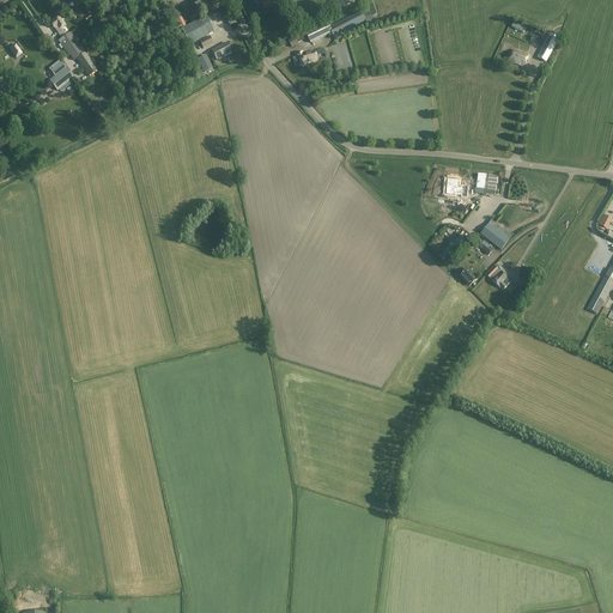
[(204,0),(194,0),(190,2),(194,11),(206,5),(204,0)]
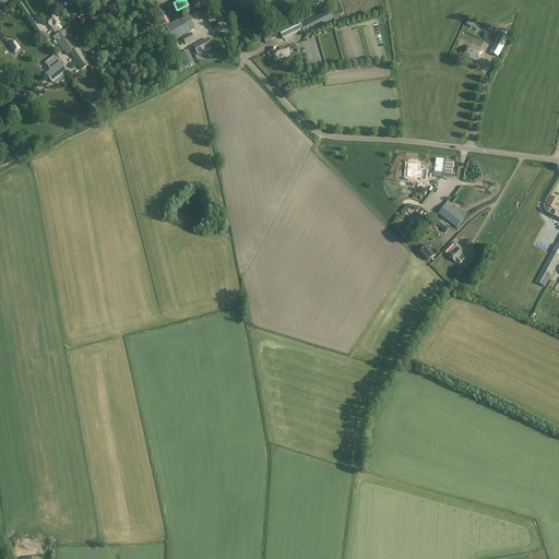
[(335,15),(343,13),(340,4),(332,7),(333,10),(335,15)]
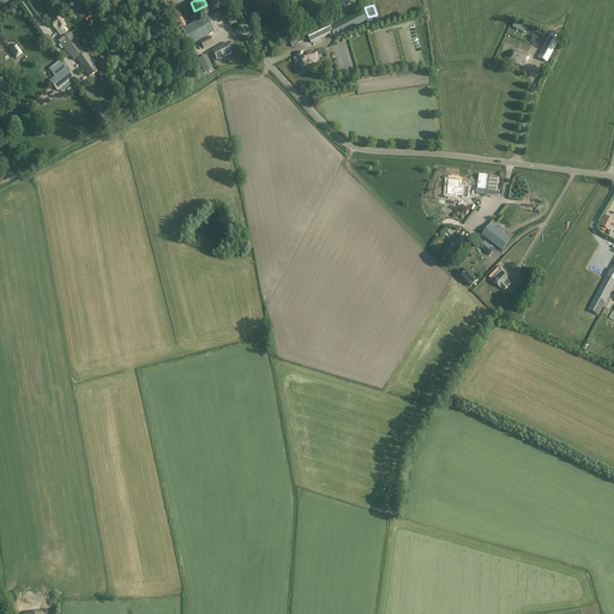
[(327,22),(309,31),(306,32),(311,43),(312,43),(315,42),(317,41),(319,40),(330,35),(332,34),(333,36),(335,37),(367,20),(367,19),(362,10),(333,25),(330,26),(327,22)]
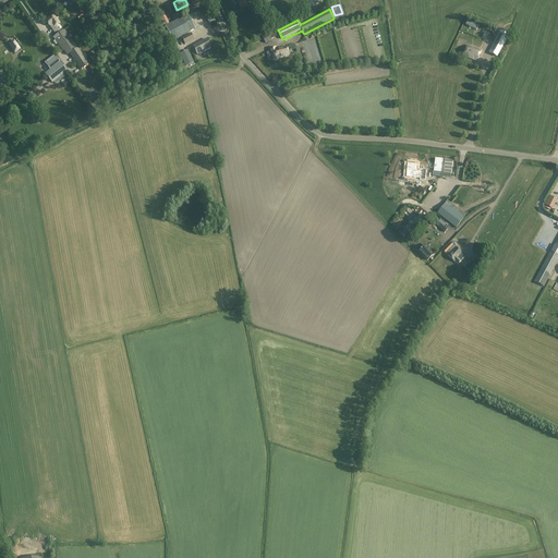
[(165,26),(165,25),(168,24),(162,14),(159,16),(165,26)]
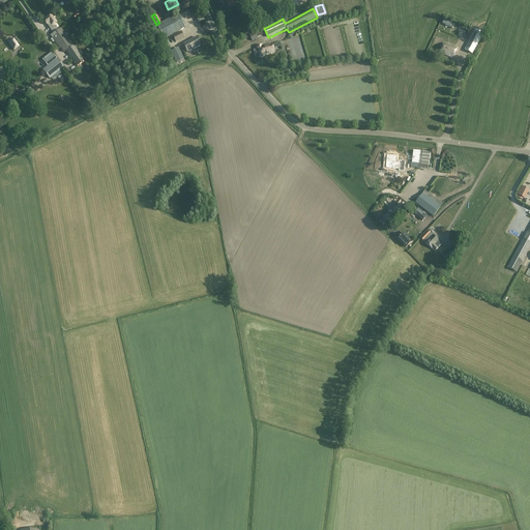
[(53,33),(58,30),(55,27),(53,24),(57,22),(52,15),(43,20),(47,25),(48,24),(53,33)]
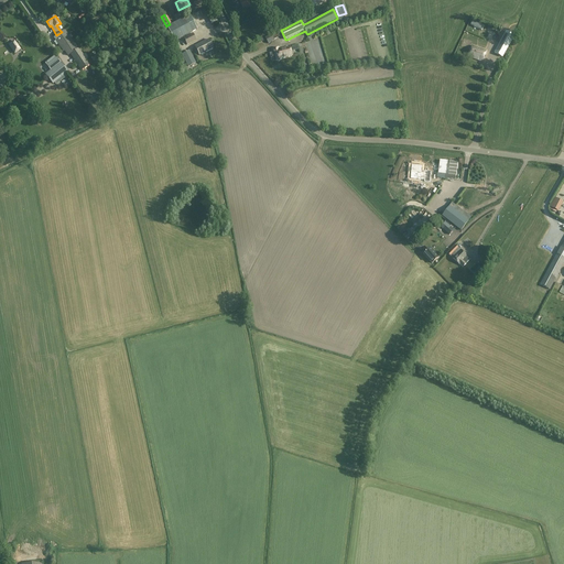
[(190,15),(176,22),(184,36),(197,30),(190,15)]
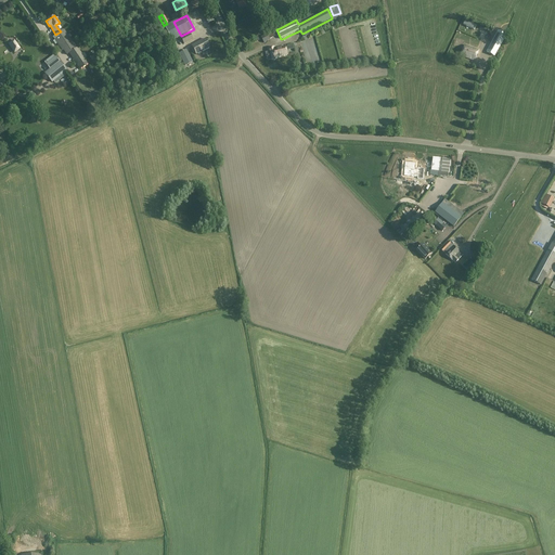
[(337,15),(332,17),(332,18),(335,26),(341,23),(337,15)]
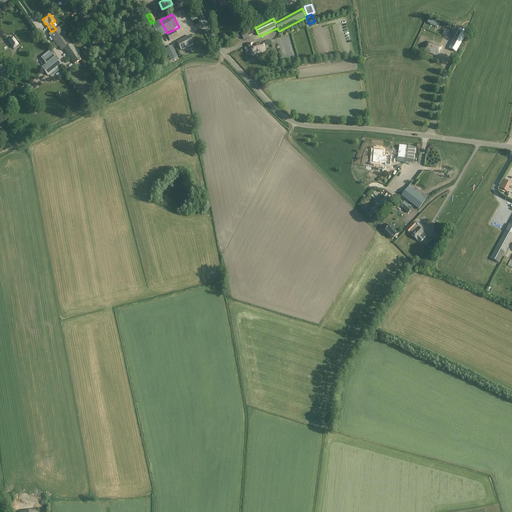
[(439,24),(429,19),(427,23),(438,27),(439,24)]
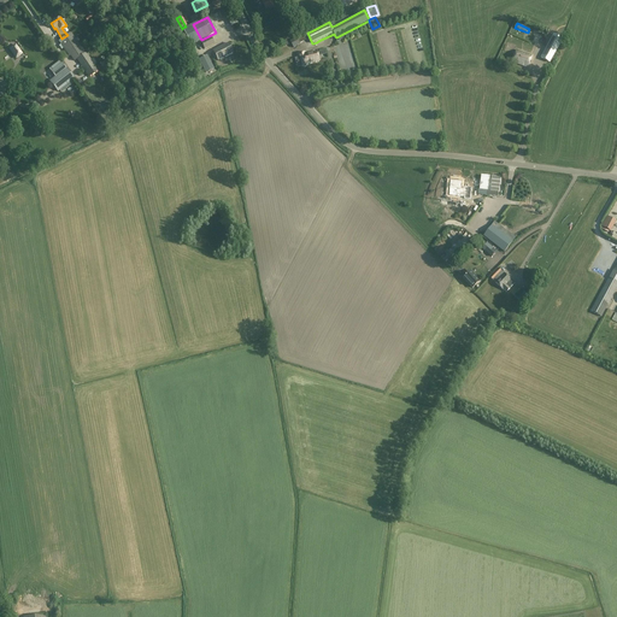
[(128,31),(118,39),(122,45),(131,37),(128,31)]
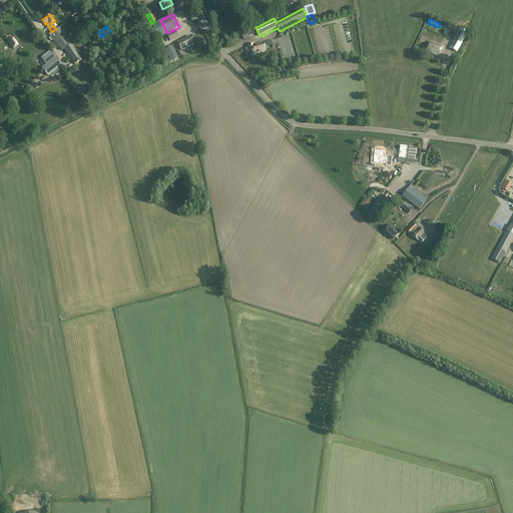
[(56,29),(51,32),(48,34),(57,47),(58,46),(61,51),(64,49),(74,64),(82,59),(71,43),(68,39),(67,40),(59,27),(56,29)]
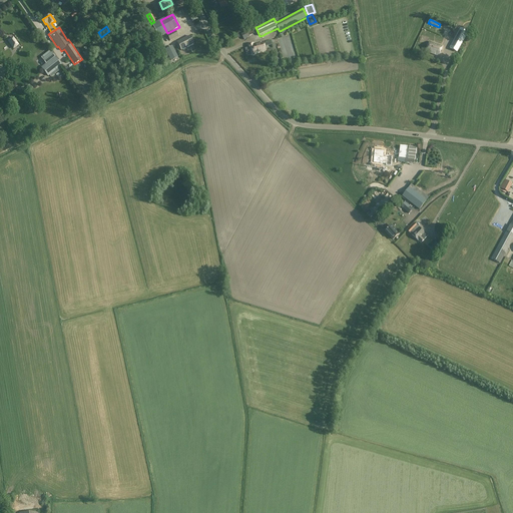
[(468,31),(461,27),(450,48),(457,52),(468,31)]
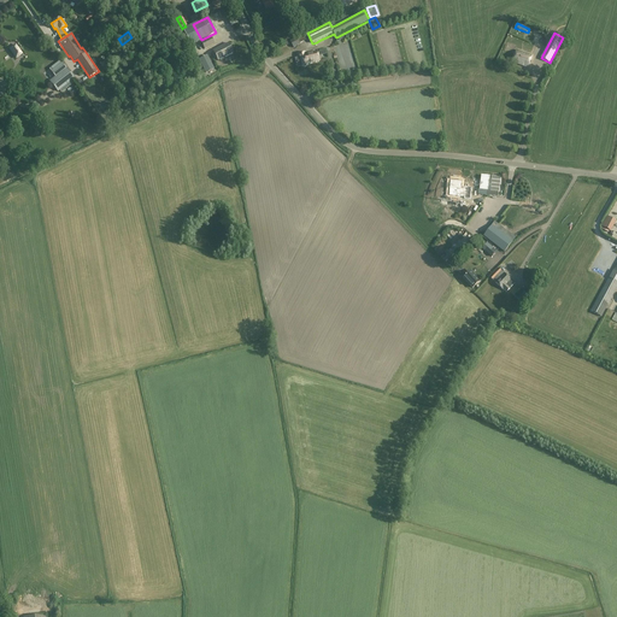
[(211,37),(201,42),(205,50),(215,45),(211,37)]
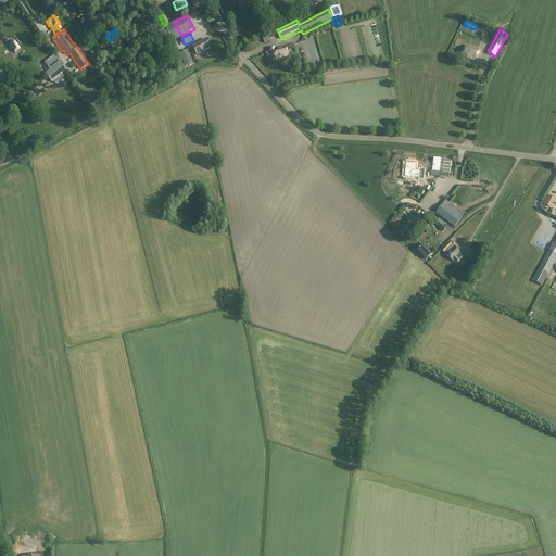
[(180,36),(172,40),(186,70),(187,70),(194,65),(185,45),(181,38),(180,36)]
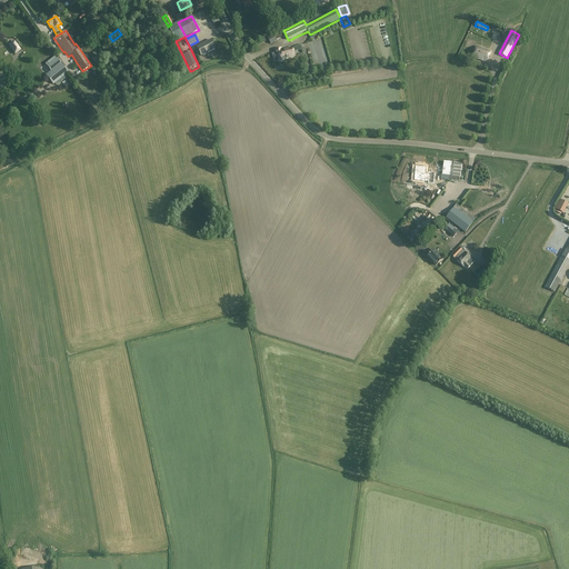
[(210,40),(197,47),(201,56),(215,49),(210,40)]
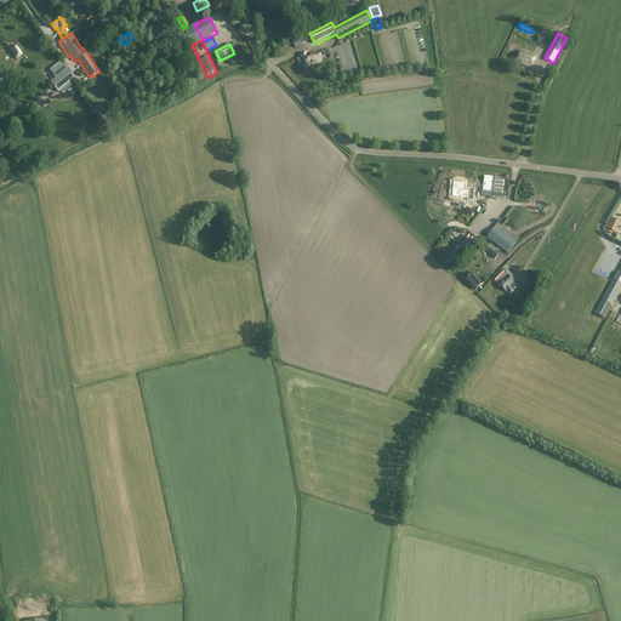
[(22,55),(16,46),(10,50),(16,58),(22,55)]
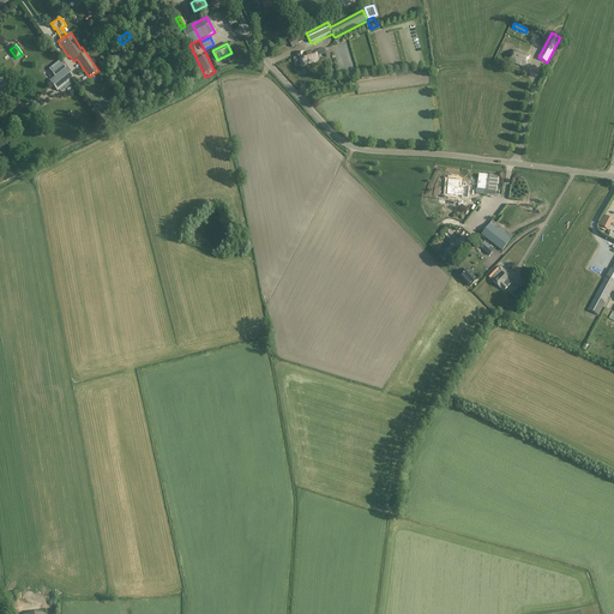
[(515,50),(510,62),(525,67),(529,55),(515,50)]
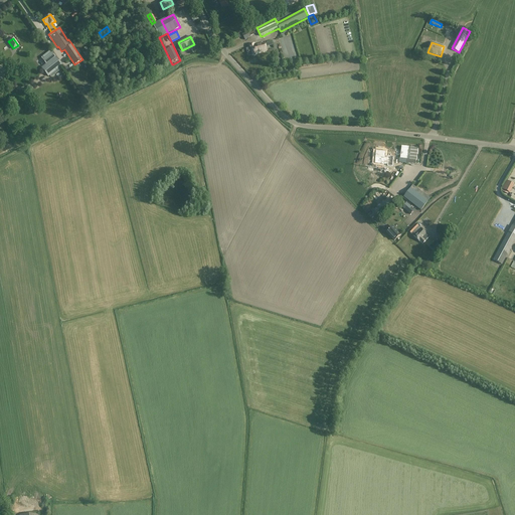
[(256,54),(256,53),(267,51),(265,43),(255,45),(255,44),(248,45),(249,48),(247,49),(248,56),(252,55),(256,54)]
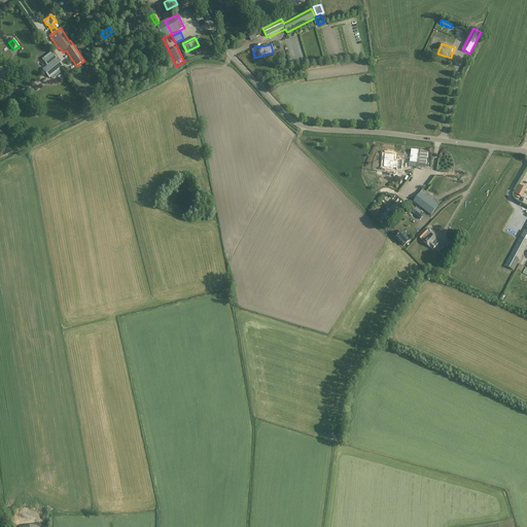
[(54,54),(53,54),(47,58),(51,62),(50,64),(49,63),(48,64),(47,66),(43,68),(50,77),(53,79),(61,72),(65,69),(64,67),(54,54)]
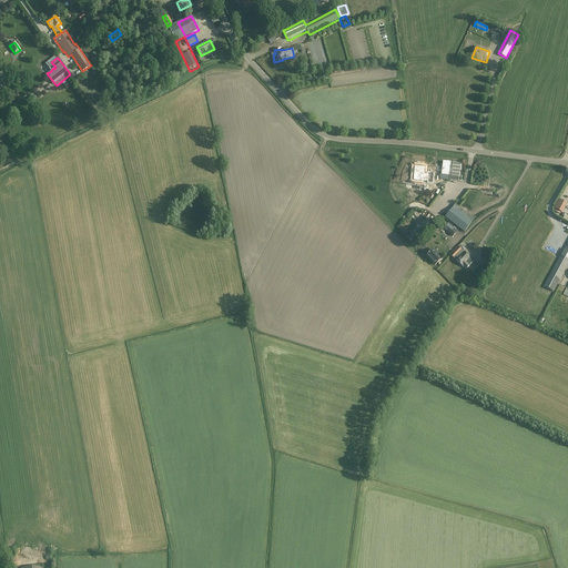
[(443,161),(442,174),(449,175),(448,180),(458,181),(459,176),(462,163),(453,162),(453,165),(452,165),(452,162),(443,161)]
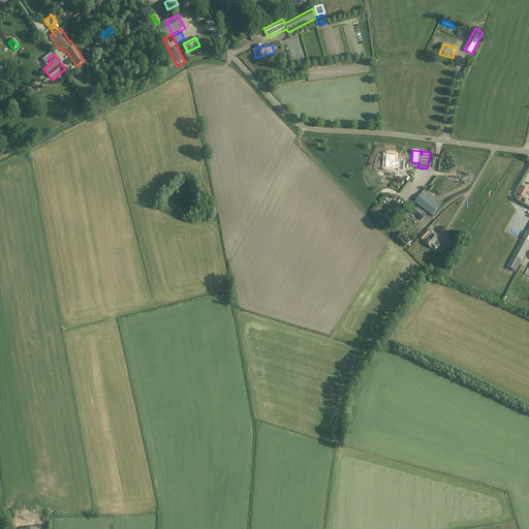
[(396,169),(402,169),(403,159),(397,158),(397,159),(395,158),(395,153),(383,152),(381,167),(393,169),(393,167),(396,167),(396,169)]
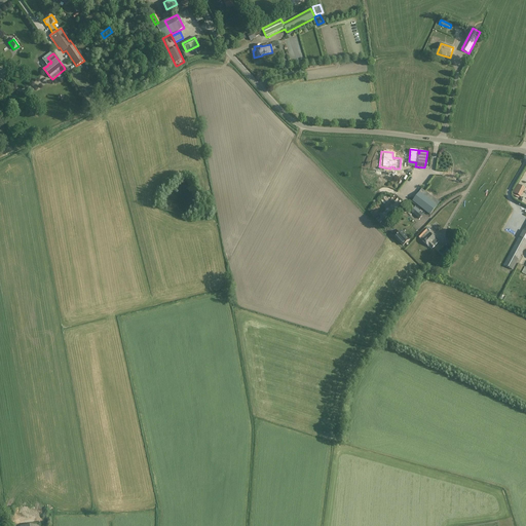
[(516,184),(512,193),(520,196),(524,187),(516,184)]
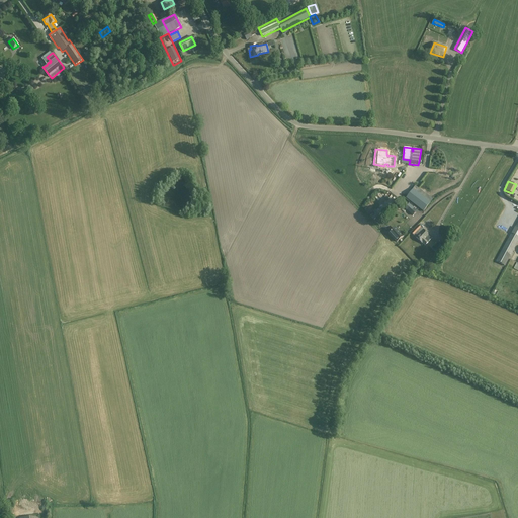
[(433,200),(417,188),(415,186),(406,197),(424,212),(433,200)]
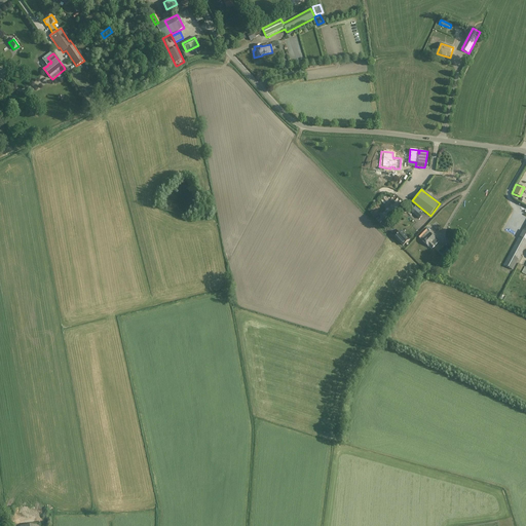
[(416,208),(412,212),(419,219),(423,214),(416,208)]
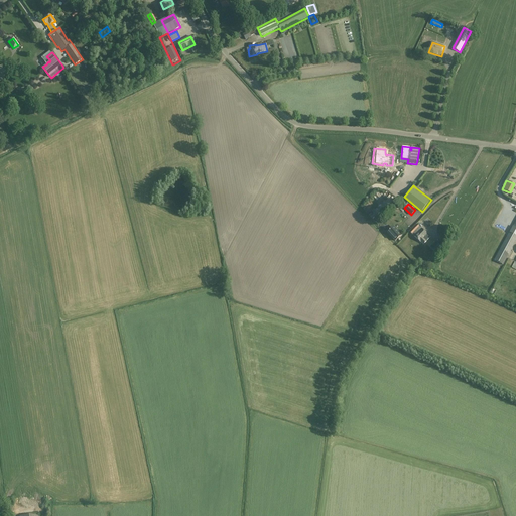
[(510,224),(515,213),(509,211),(504,222),(510,224)]
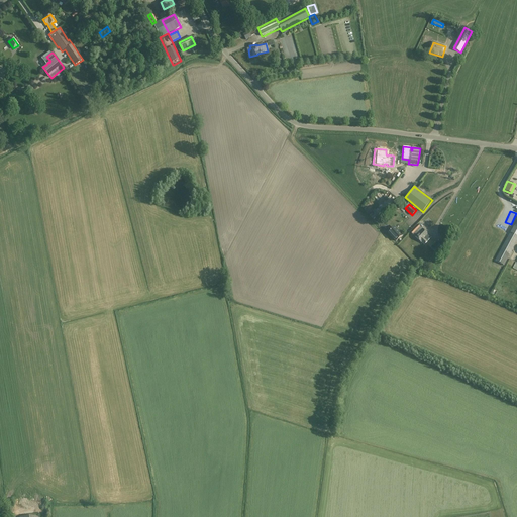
[(504,244),(495,261),(504,266),(513,249),(516,241),(516,221),(515,226),(514,226),(510,233),(504,244)]
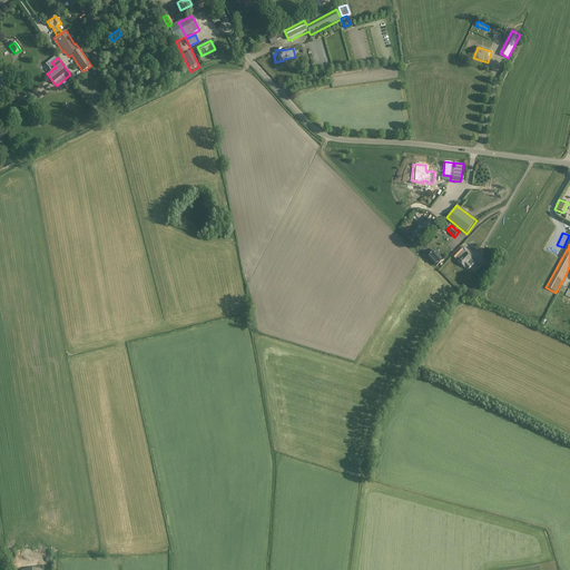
[(461,248),(453,256),(468,271),(475,262),(471,257),(465,253),(463,251),(461,248)]
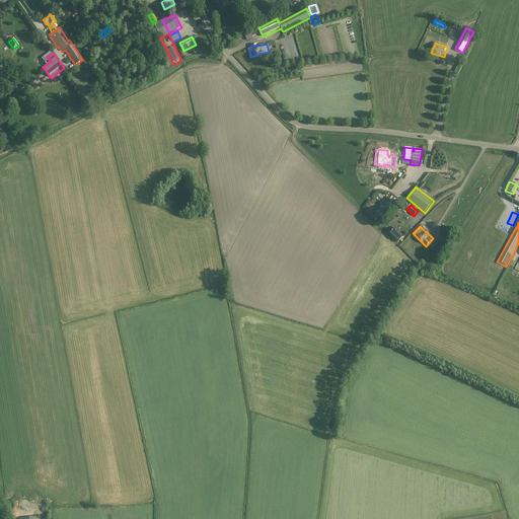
[(396,228),(390,234),(397,242),(404,237),(396,228)]
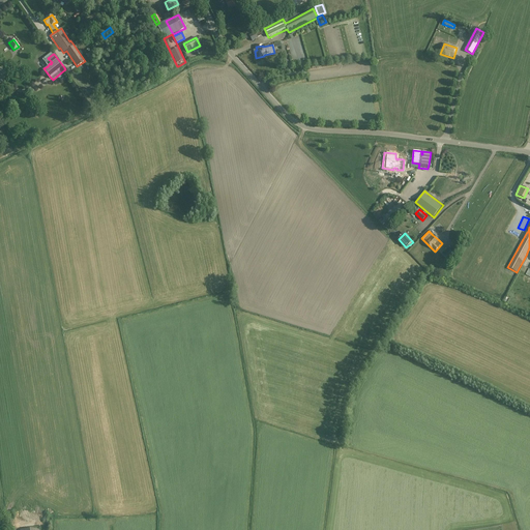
[(445,246),(440,253),(448,261),(453,255),(445,246)]
